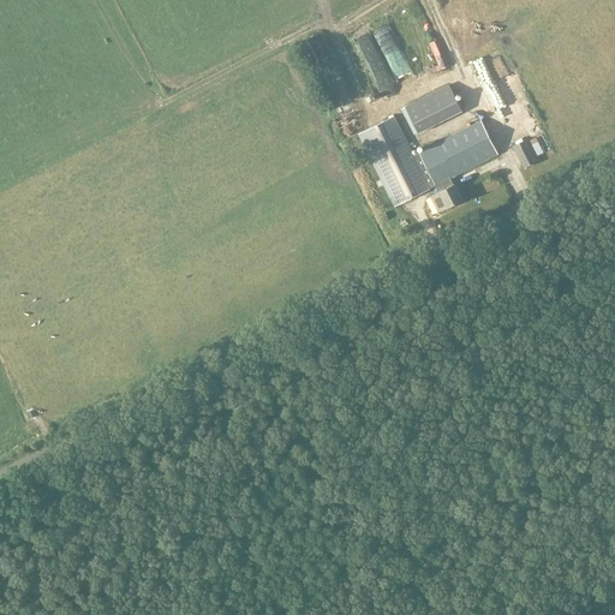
[(436,66),(442,64),(433,42),(427,45),(436,66)]
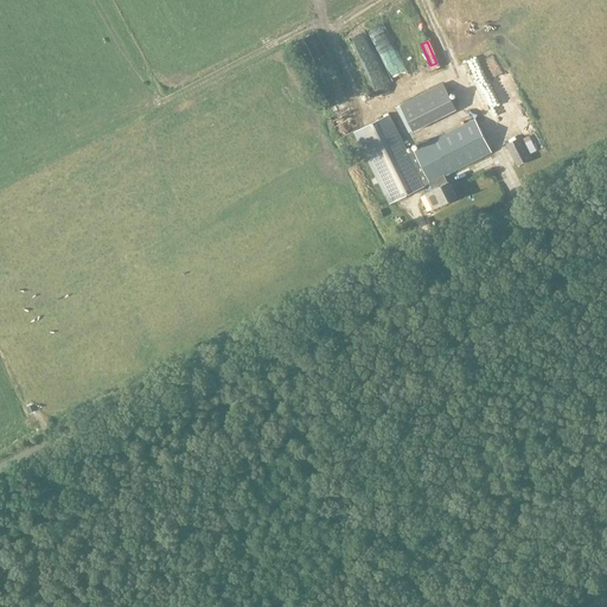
[(359,57),(376,101),(391,95),(375,51),(359,57)]
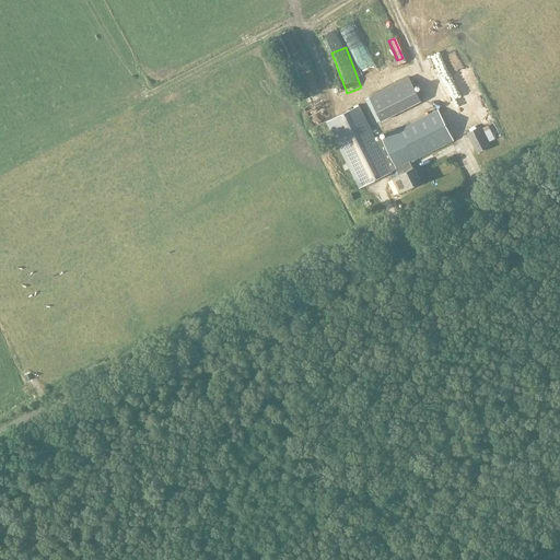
[(408,78),(369,97),(381,121),(420,101),(408,78)]
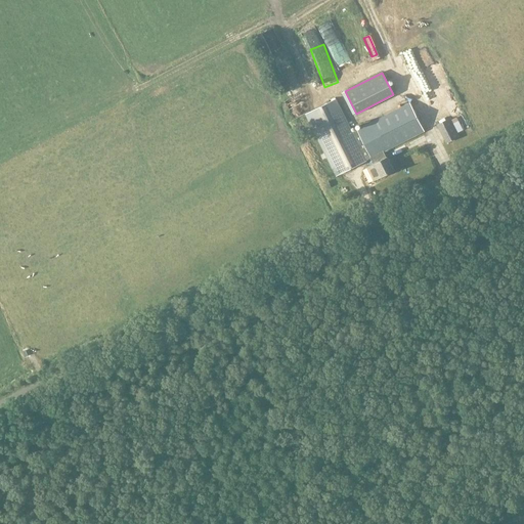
[(412,82),(418,97),(429,93),(424,78),(412,82)]
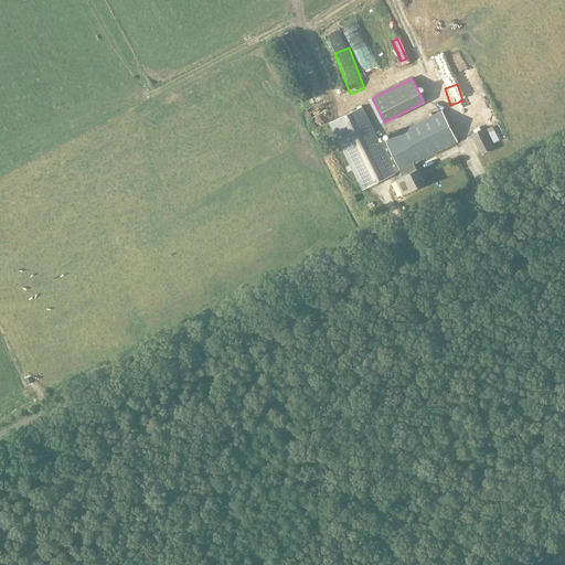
[(315,106),(319,116),(326,113),(321,104),(315,106)]
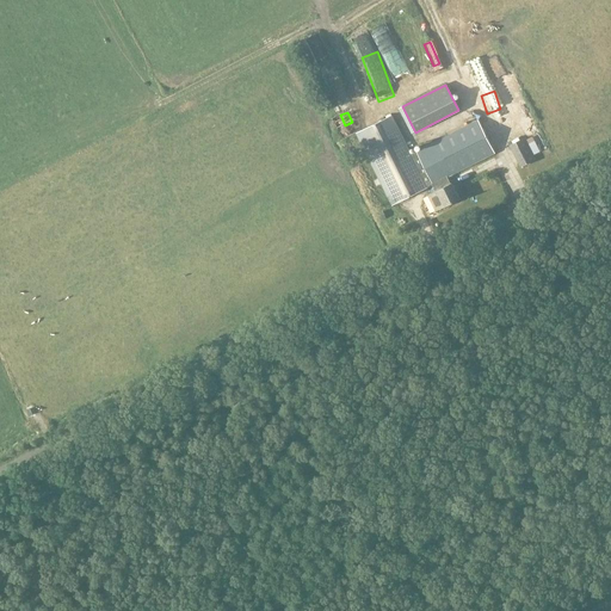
[(390,116),(356,134),(390,205),(433,184),(437,191),(426,196),(434,213),(458,201),(450,185),(449,185),(445,178),(494,154),(477,121),(409,155),(390,116)]
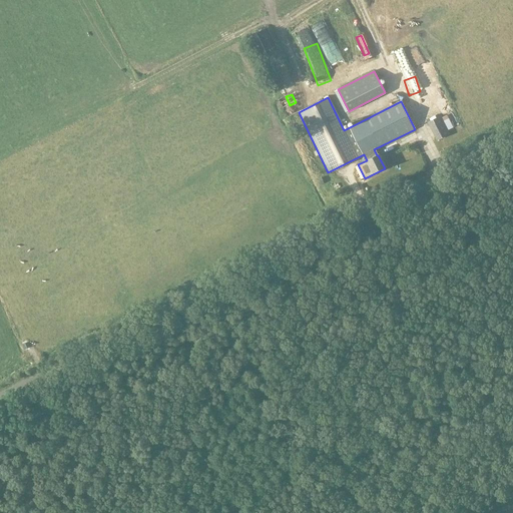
[(436,140),(449,133),(440,115),(427,122),(436,140)]
